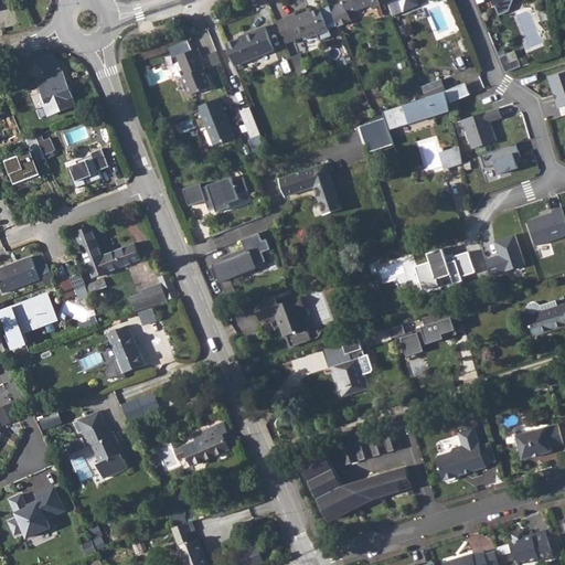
[(338,25),(339,27),(352,21),(349,13),(371,4),(372,8),(380,4),(377,0),(342,0),(343,2),(331,8),(338,25)]
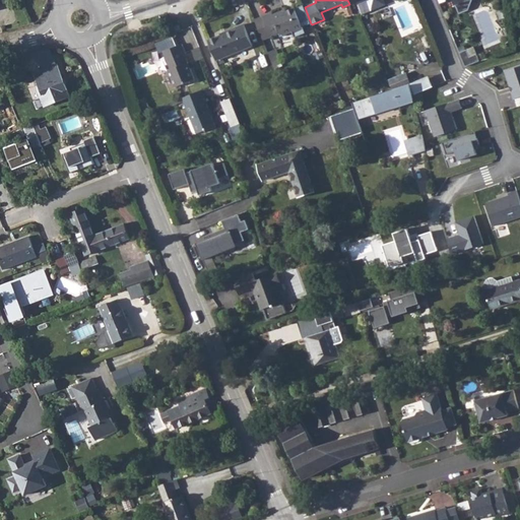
[(355,0),(363,14),(386,5),(383,0),(355,0)]
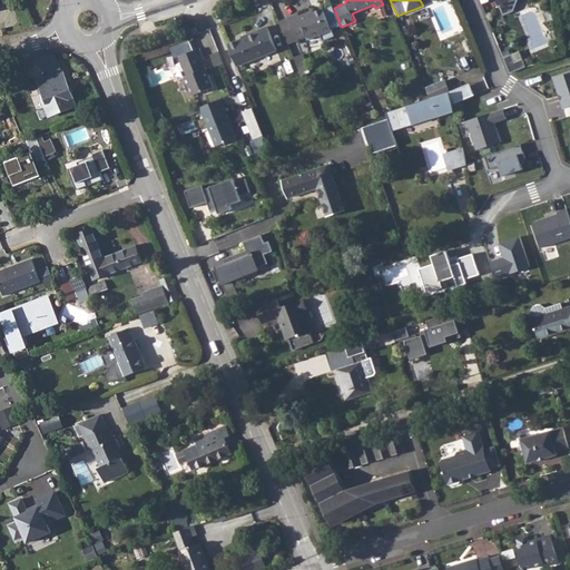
[(495,0),(499,6),(500,6),(503,16),(514,11),(518,0),(495,0)]
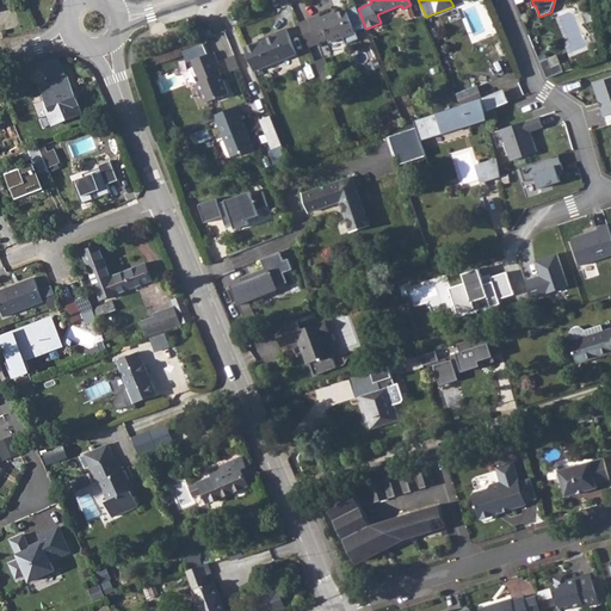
[(357,6),(347,10),(357,31),(365,28),(358,8),(357,6)]
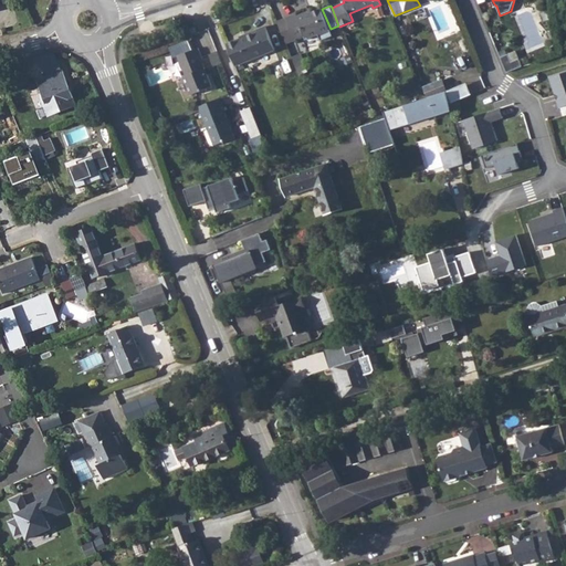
[(295,40),(304,37),(306,40),(318,35),(321,41),(333,37),(331,29),(322,9),(321,8),(305,14),(305,13),(297,16),(296,14),(286,18),(295,40)]
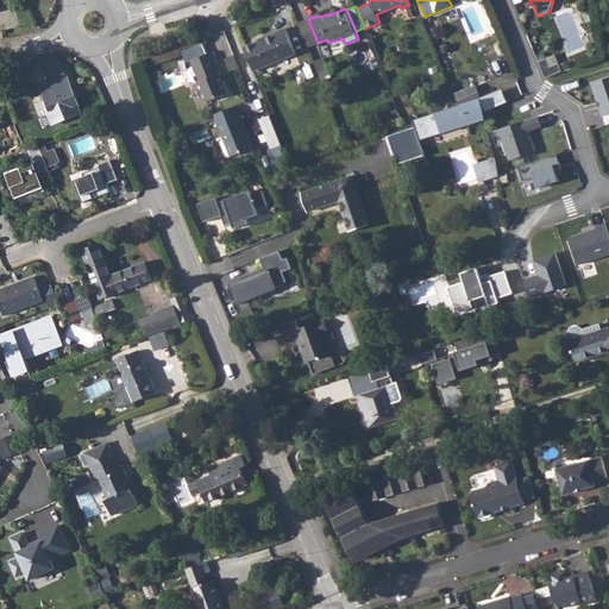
[(318,43),(308,19),(299,23),(308,46),(318,43)]
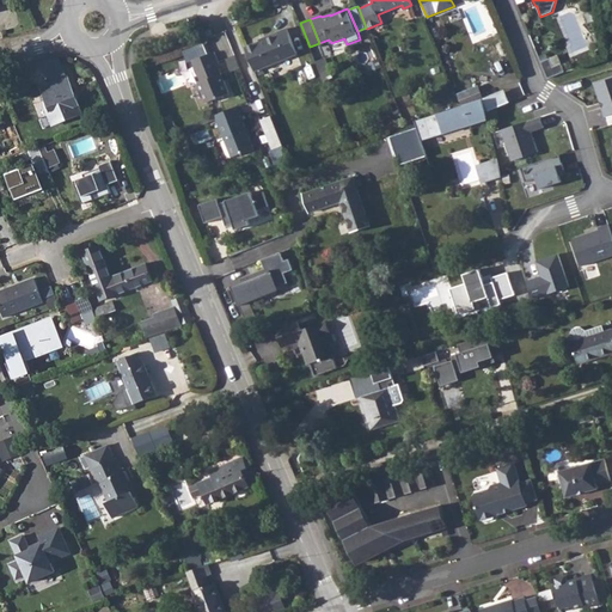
[(245,48),(255,71),(298,54),(287,29),(263,38),(263,41),(245,48)]
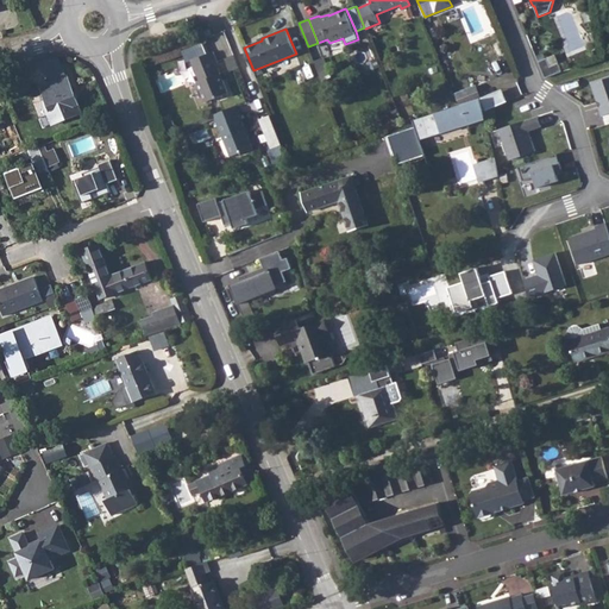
[(193,75),(189,76),(198,99),(218,89),(208,60),(211,58),(206,45),(184,52),(193,75)]
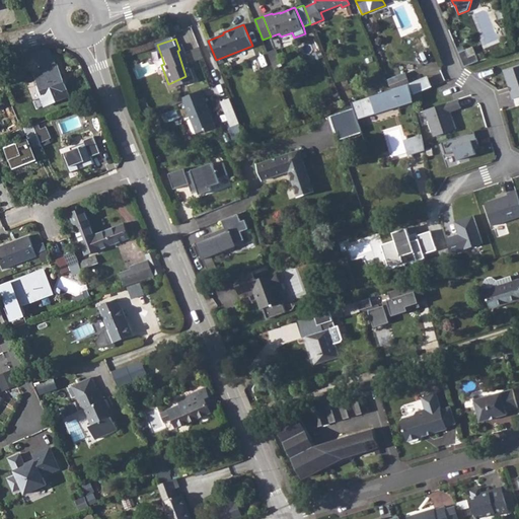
[(466,50),(469,57),(476,54),(473,47),(466,50)]
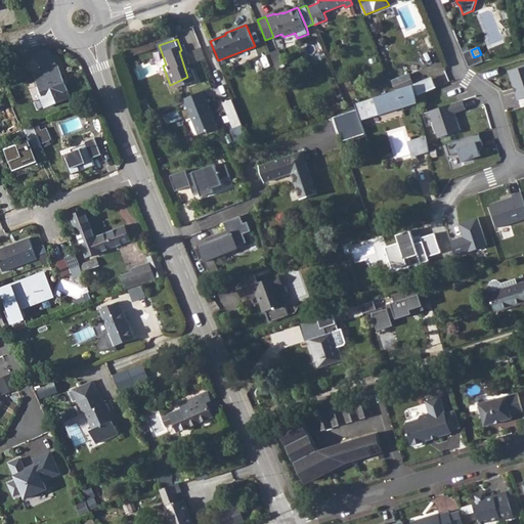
[(42,71),(57,64),(51,49),(36,52),(42,71)]
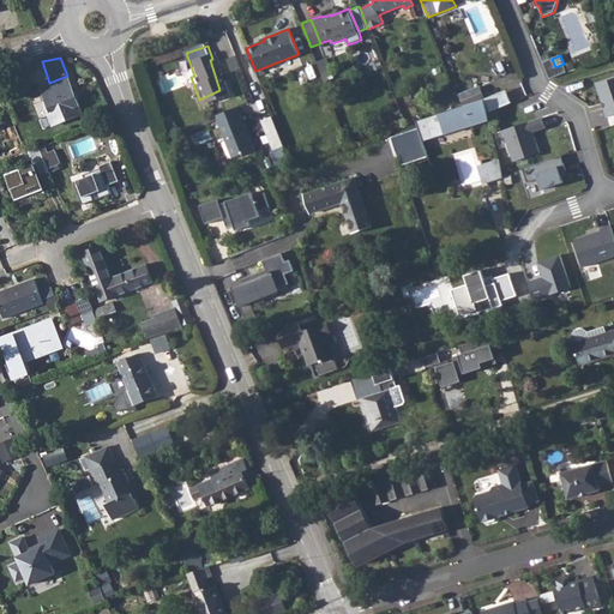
[(327,58),(317,62),(321,73),(331,70),(327,58)]
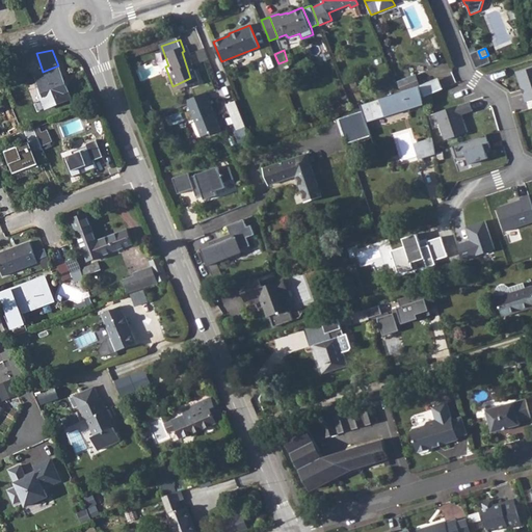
[(478,51),(471,54),(476,69),(491,62),(488,55),(481,58),(478,51)]
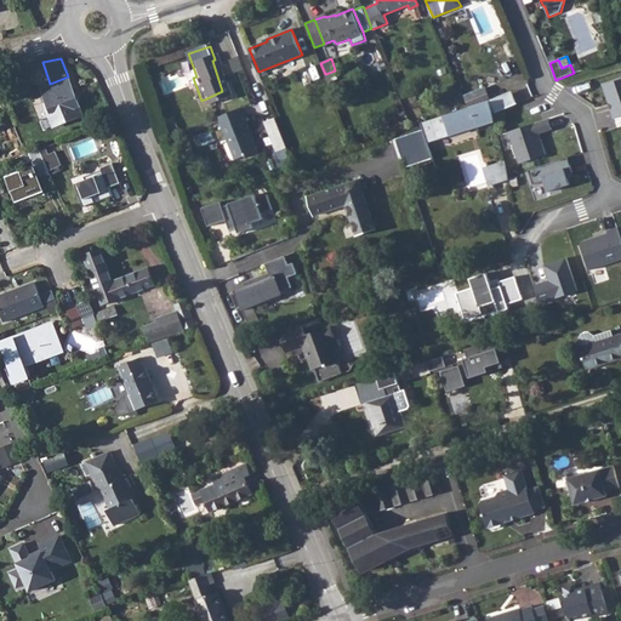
[(85,117),(69,77),(68,77),(50,84),(41,87),(46,101),(43,102),(53,129),(85,117)]
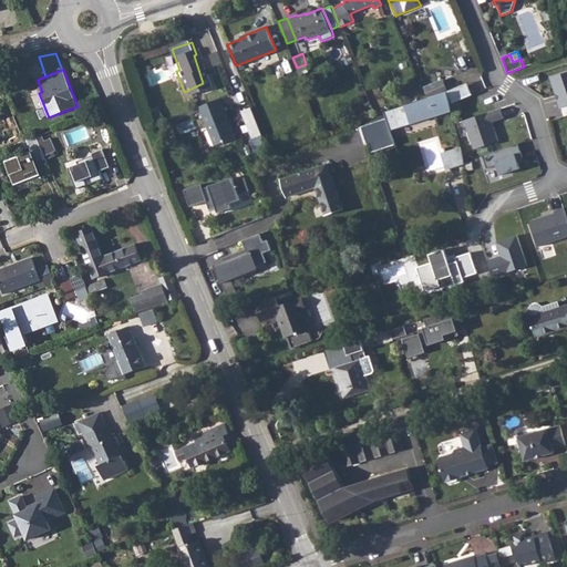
[(566,72),(552,78),(564,116),(566,115),(566,72)]
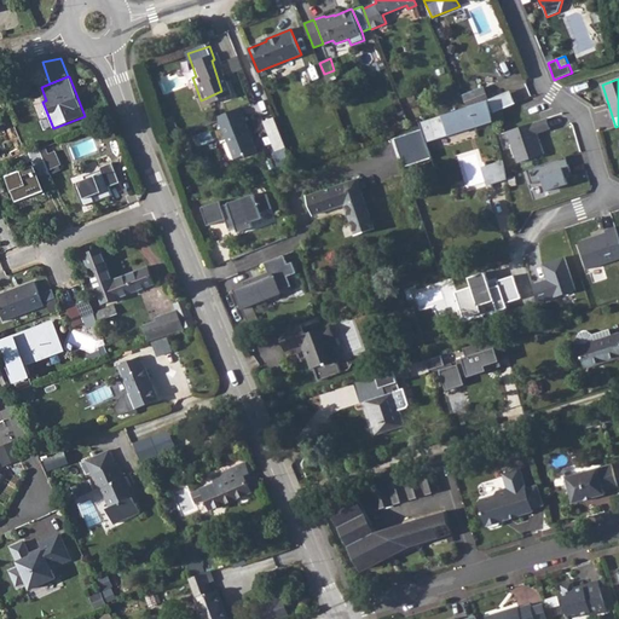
[(484,87),(463,96),(468,108),(489,100),(484,87)]
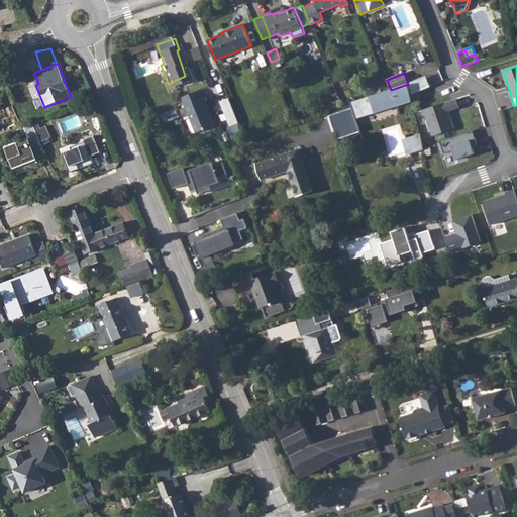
[(426,76),(408,84),(413,94),(430,86),(426,76)]
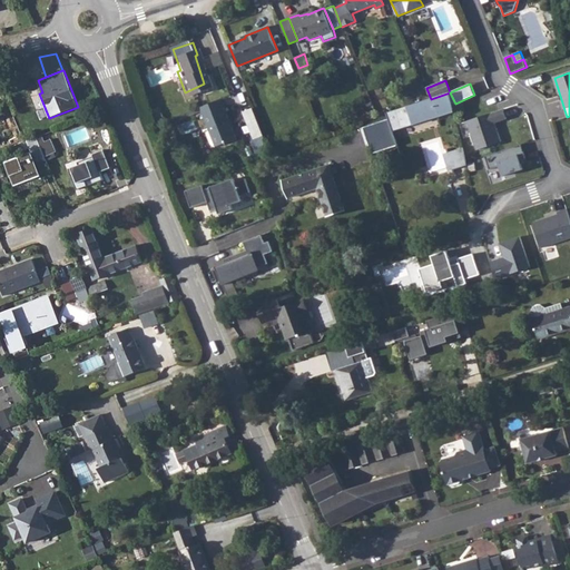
[(431,99),(386,114),(389,119),(363,127),(372,154),(397,146),(392,131),(455,111),(450,92),(431,99)]
